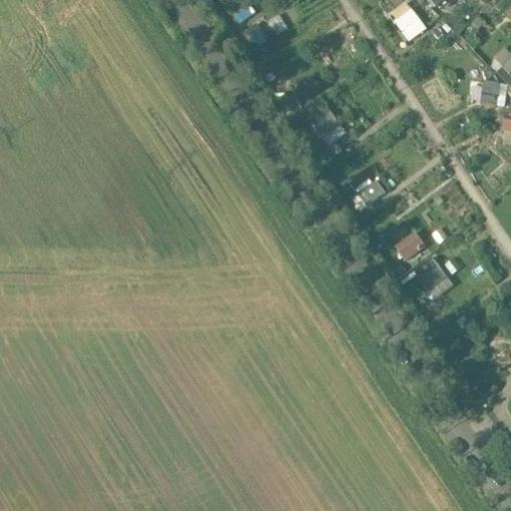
[(410,41),(427,27),(410,7),(393,21),(410,41)]
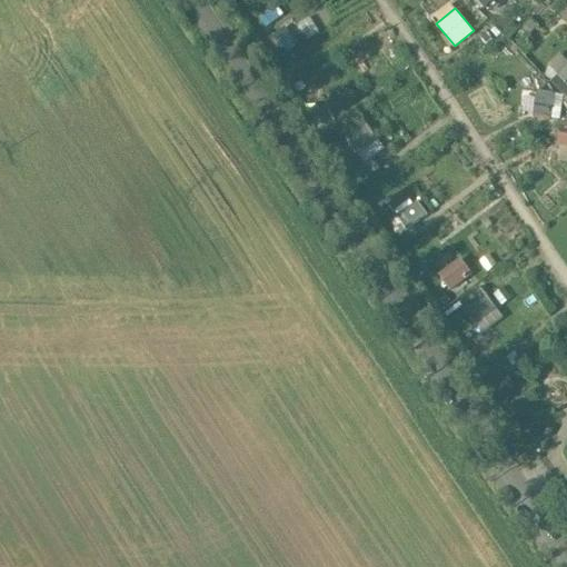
[(566,63),(566,62),(555,73),(566,87),(566,63)]
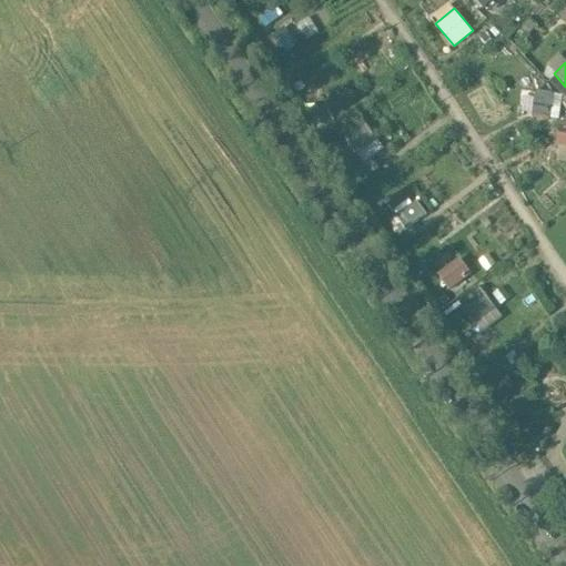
[(549,92),(533,90),(533,92),(534,92),(531,114),(529,114),(529,115),(546,118),(549,92)]
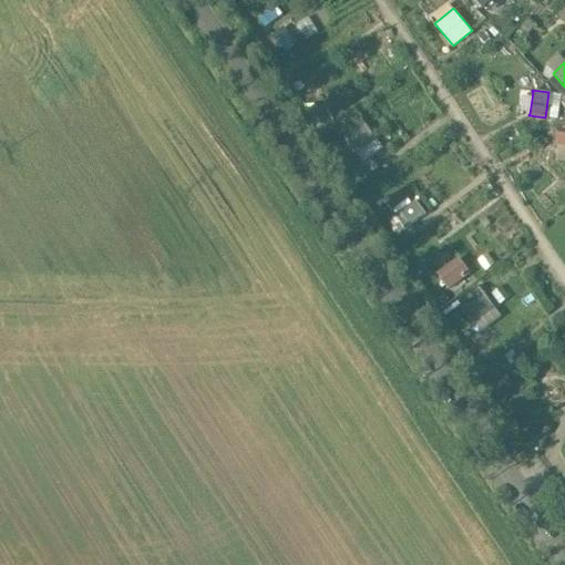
[(363,124),(342,139),(351,152),(352,151),(371,137),(372,137),(363,124)]
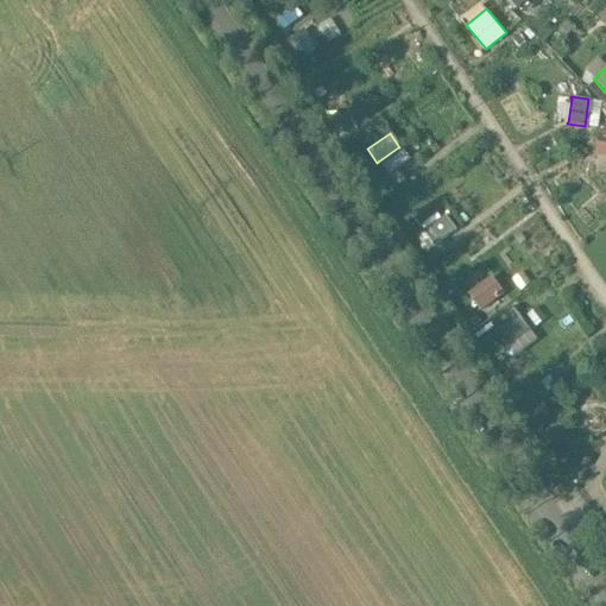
[(605,137),(597,137),(594,153),(597,155),(597,153),(605,155),(605,137)]
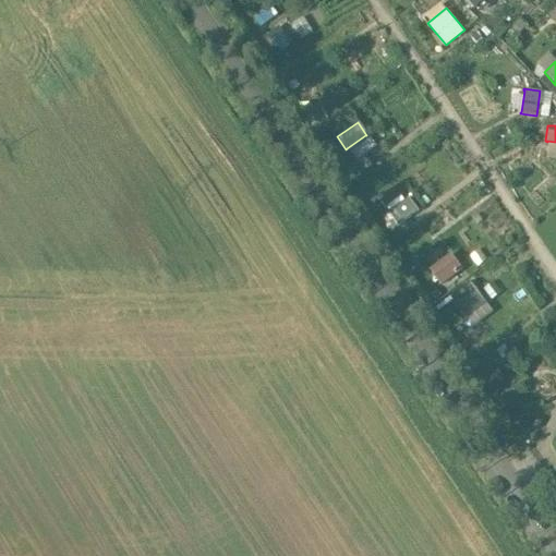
[(407,197),(386,212),(396,226),(397,225),(397,224),(414,210),(415,212),(417,210),(407,197)]
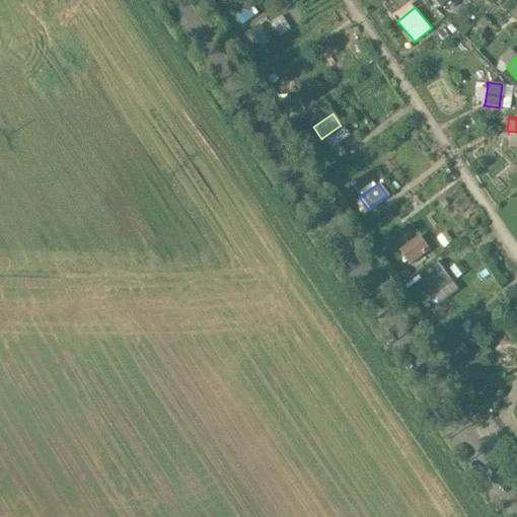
[(417,239),(400,251),(398,251),(408,264),(427,250),(418,238),(417,238),(417,239)]
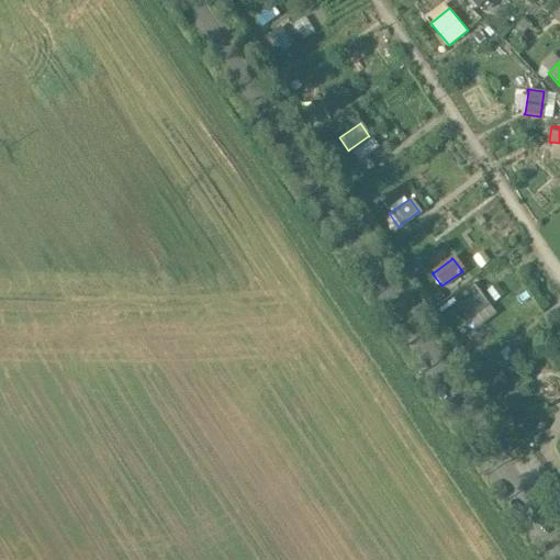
[(472,283),(451,299),(466,317),(467,317),(467,316),(484,303),(485,303),(486,303),(472,283)]
